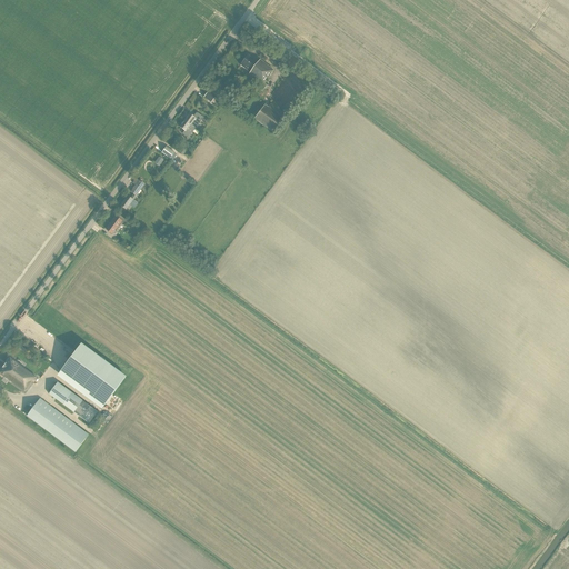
[(249,56),(241,66),(250,72),(248,76),(263,87),(271,76),(275,70),(260,60),(258,61),(249,56)]
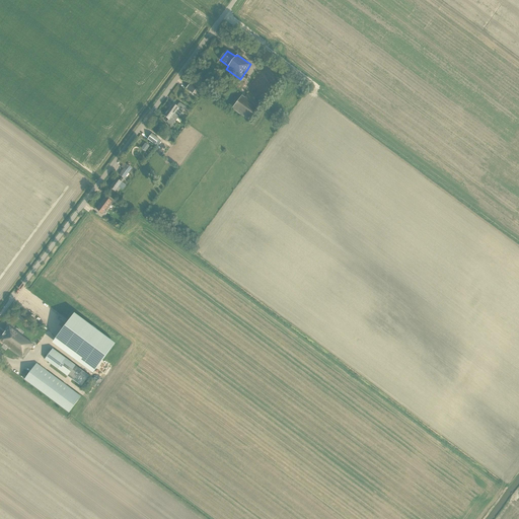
[(187,89),(193,94),(198,87),(191,83),(187,89)]
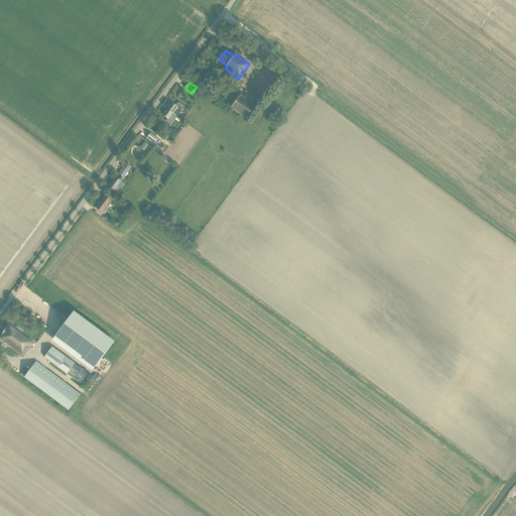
[(241,95),(240,96),(231,108),(247,120),(257,107),(259,104),(251,98),(249,101),(241,95)]
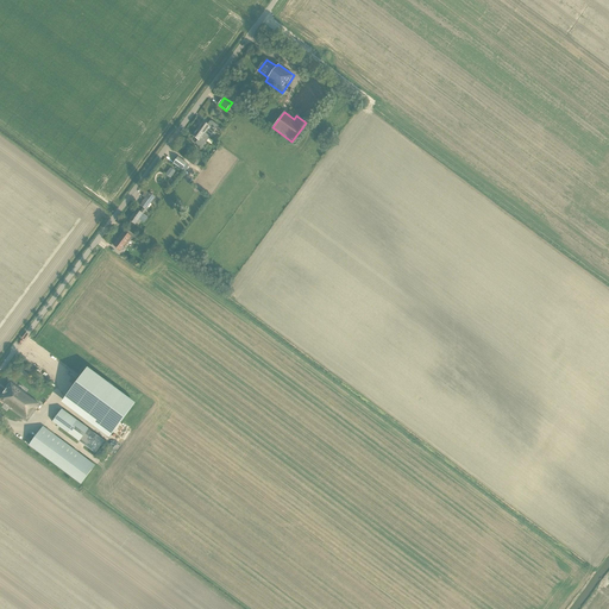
[(209,121),(207,125),(203,121),(198,129),(209,138),(219,126),(212,121),(209,121)]
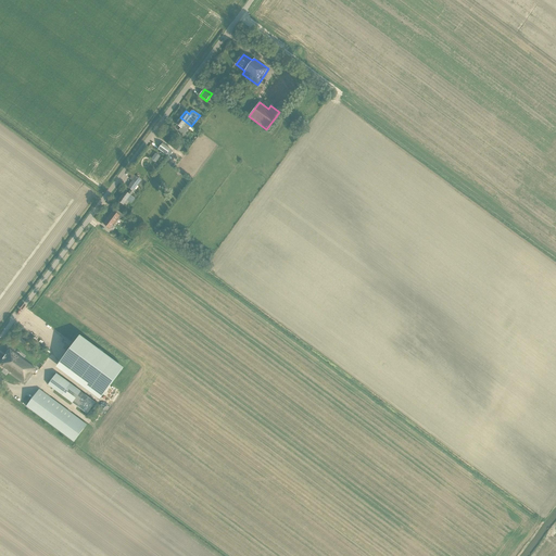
[(185,135),(191,126),(180,117),(176,124),(181,128),(179,131),(185,135)]
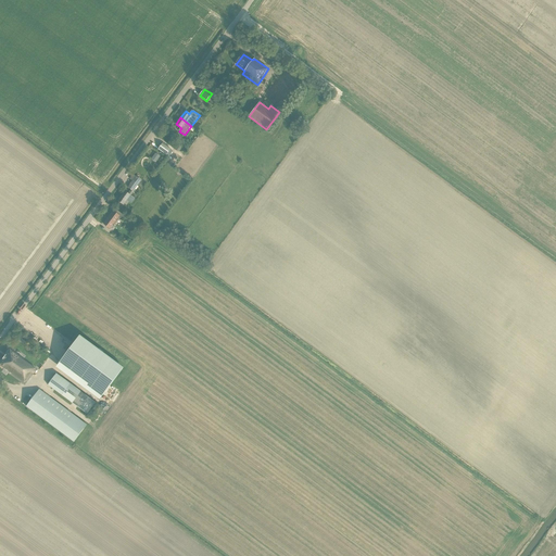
[(166,155),(171,149),(163,143),(159,149),(166,155)]
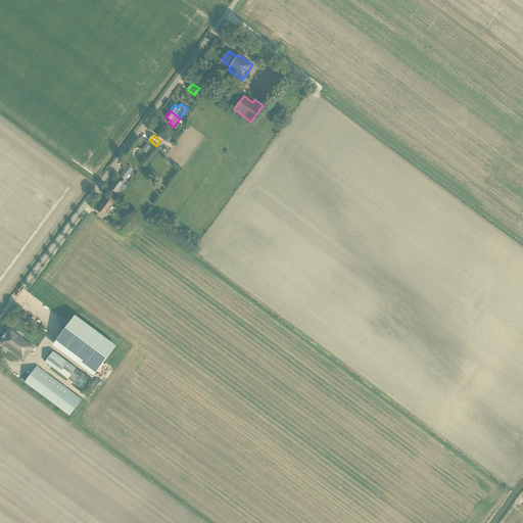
[(126,180),(131,174),(134,170),(128,165),(128,167),(126,165),(124,169),(126,170),(121,177),(124,179),(121,182),(117,180),(110,189),(116,193),(119,191),(120,192),(125,185),(124,184),(126,181),(126,180)]
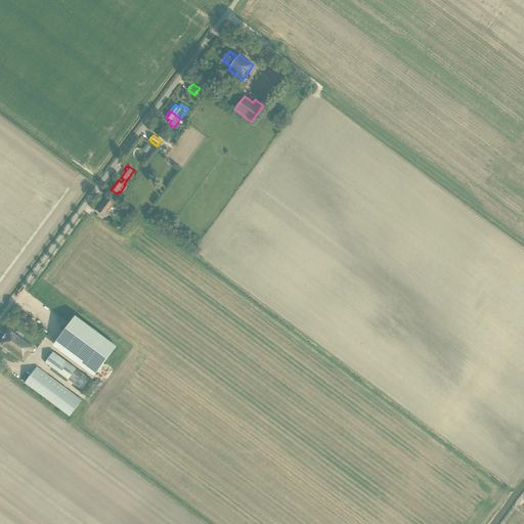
[(111,199),(108,201),(106,199),(98,212),(103,216),(113,205),(116,207),(118,204),(111,199)]
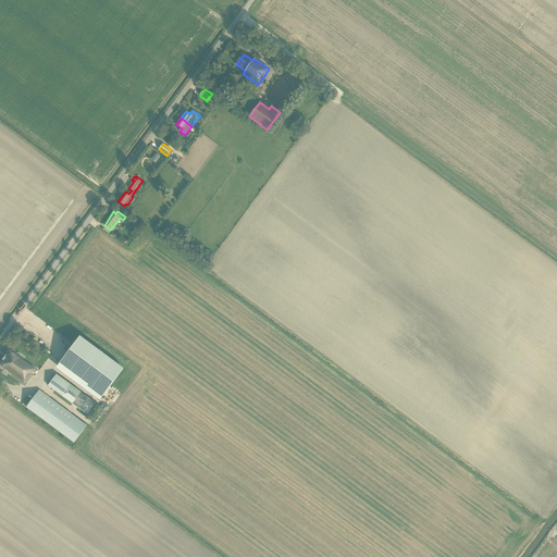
[(113,383),(123,369),(79,336),(70,350),(60,363),(103,396),(113,383)]
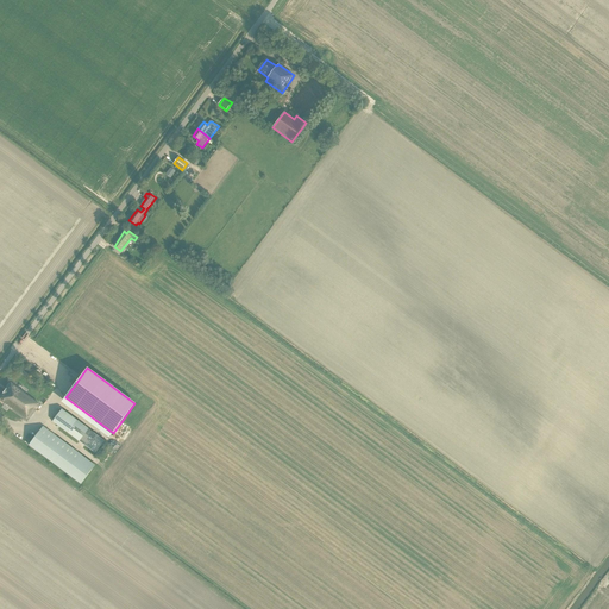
[(39,405),(11,383),(11,384),(10,384),(7,387),(8,387),(0,397),(0,400),(26,420),(30,415),(31,415),(39,405)]
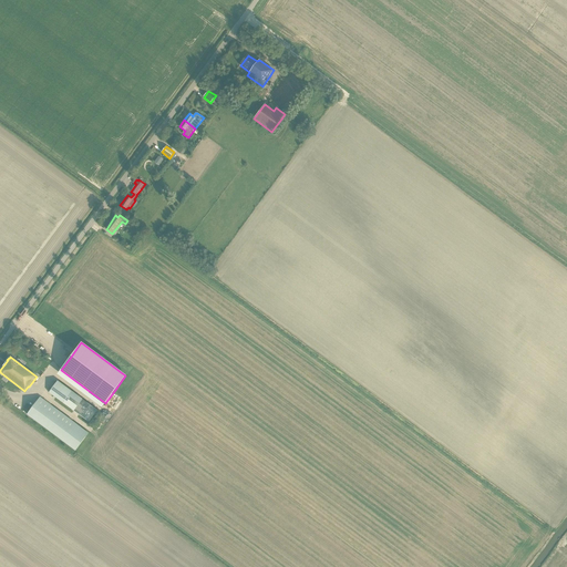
[(58,381),(49,393),(89,422),(98,411),(58,381)]
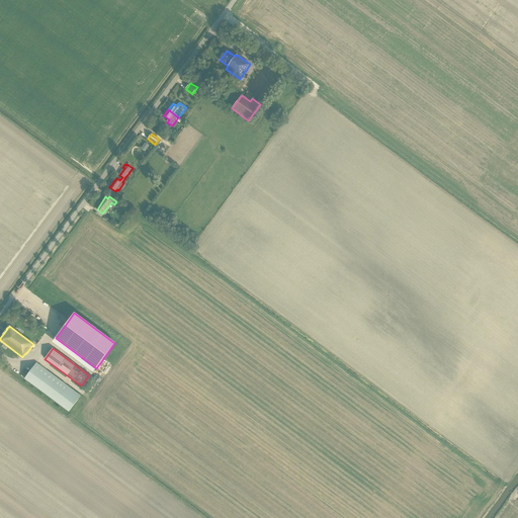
[(81,396),(36,362),(24,379),(69,413),(81,396)]
